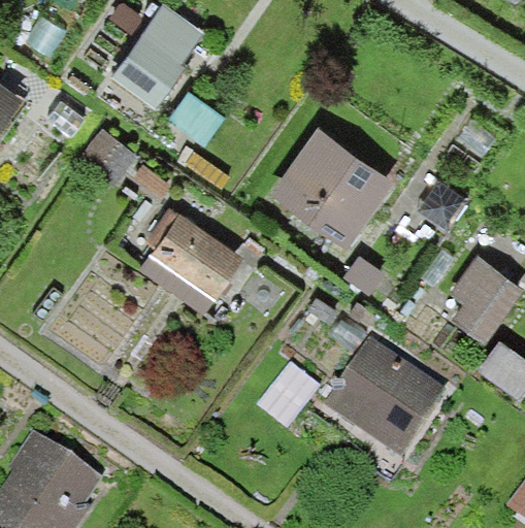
[(206,33),(164,4),(109,83),(153,111),(206,33)]
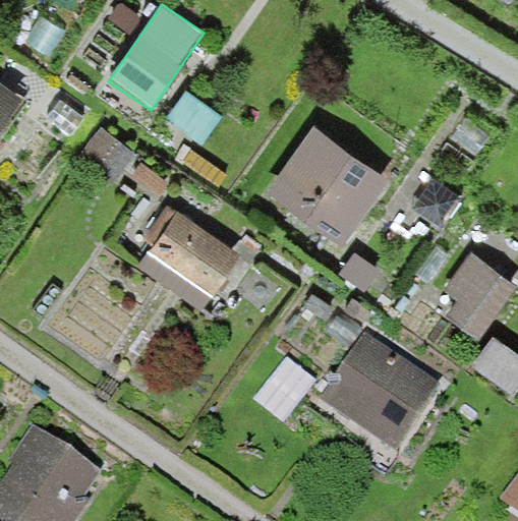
[(0,128),(23,98),(0,80),(0,128)]
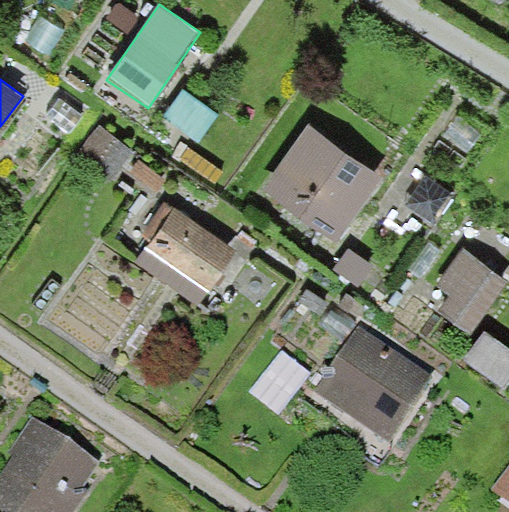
[(380,176),(306,125),(259,191),(333,243),(380,176)]
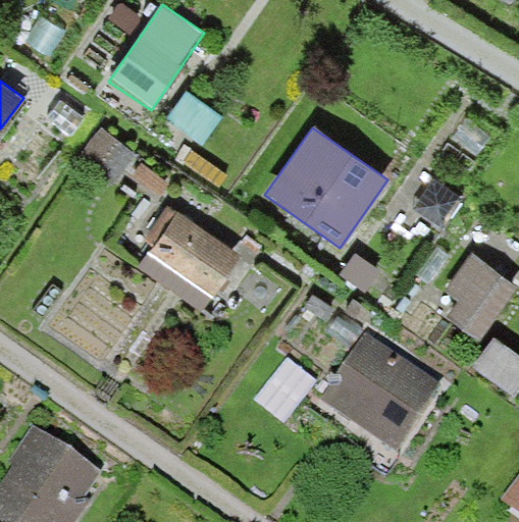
[(200,311),(242,249),(179,207),(138,269),(200,311)]
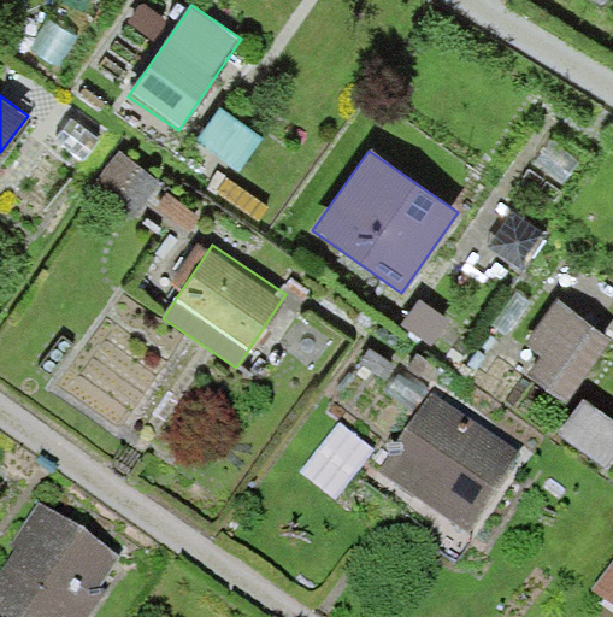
[(608,338),(556,300),(526,340),(544,353),(526,376),(561,401),(608,338)]
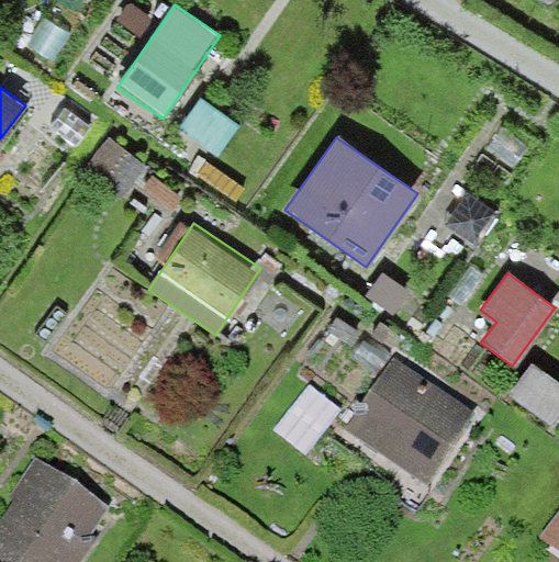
[(482,424),(397,369),(347,445),(433,499),(482,424)]
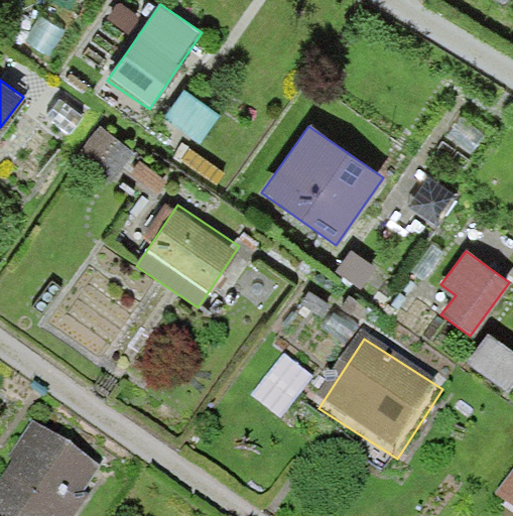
[(77,515),(102,479),(32,432),(0,479),(0,515),(77,515)]
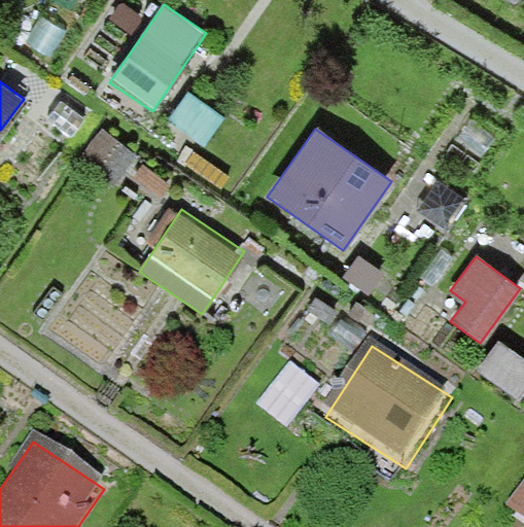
[(523,492),(508,515),(523,525),(523,492)]
